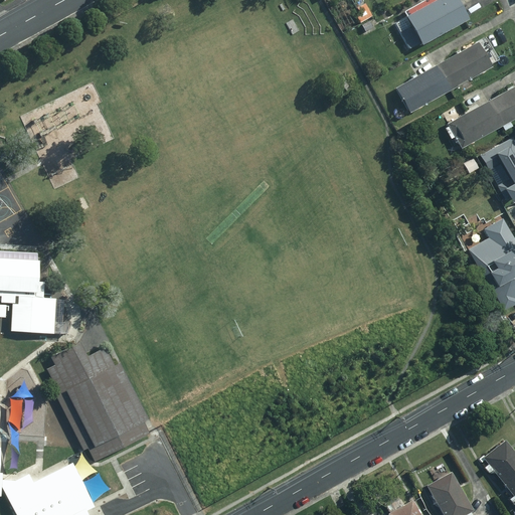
[(421,45),(469,19),(458,0),(422,0),(404,10),(407,16),(393,24),(408,50),(420,43),(421,45)]
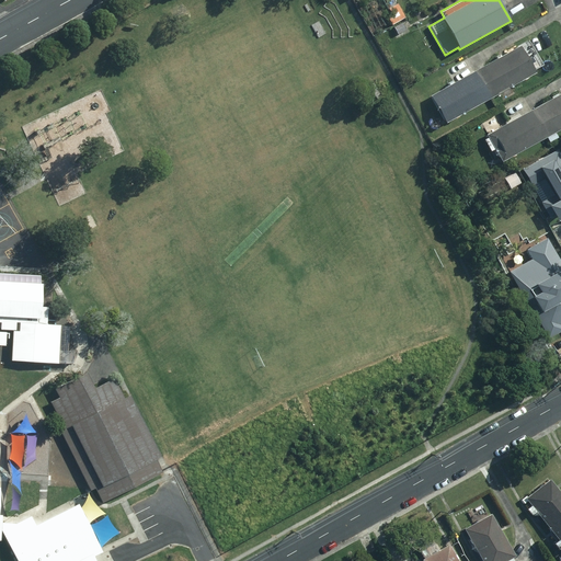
[(398,3),(385,10),(392,24),(413,12),(407,1),(400,6),(398,3)]
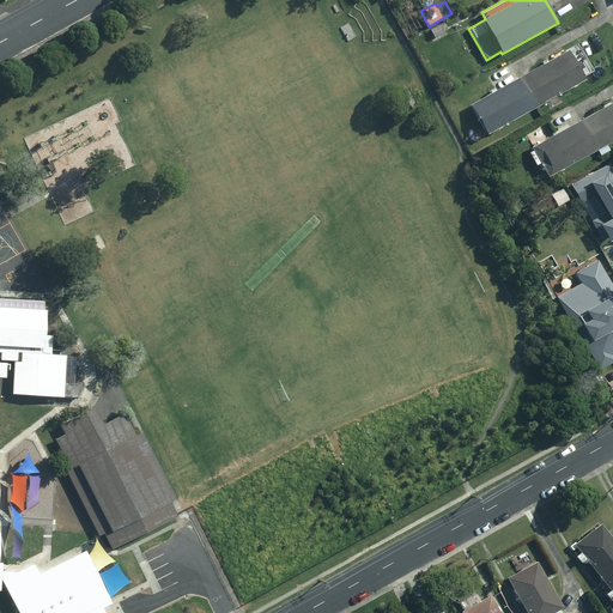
[(444,32),(441,24),(430,29),(435,37),(444,32)]
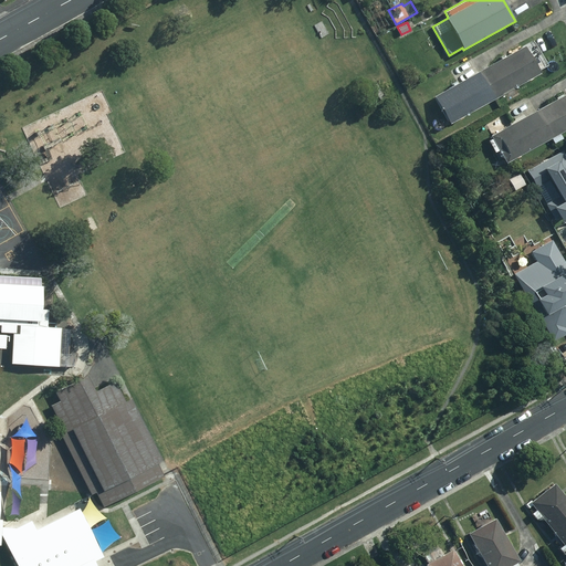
[(537,74),(521,46),(477,72),(492,100),(537,74)]
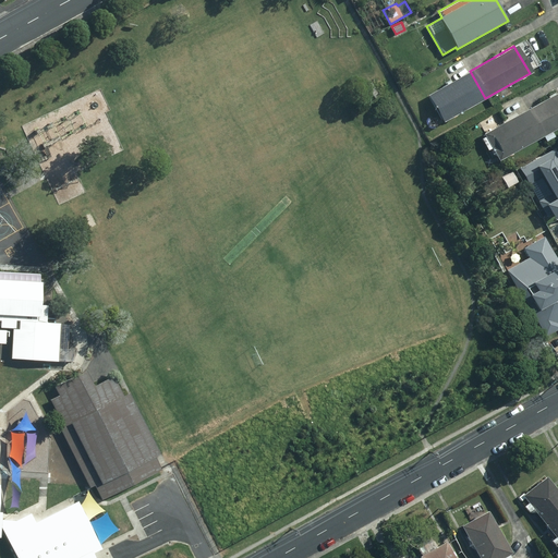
[(485,98),(470,71),(425,96),(440,123),(485,98)]
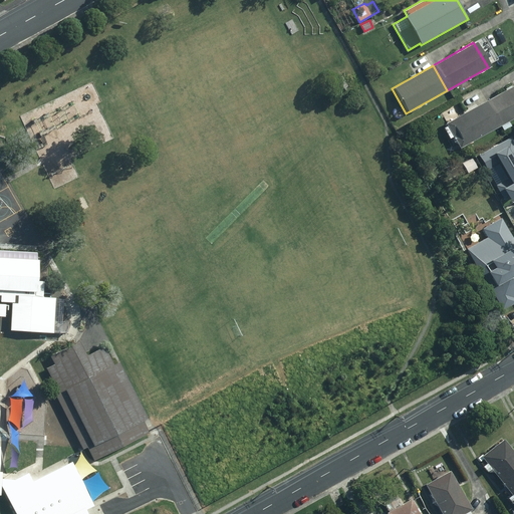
[(513,118),(513,85),(488,100),(502,125),(513,118)]
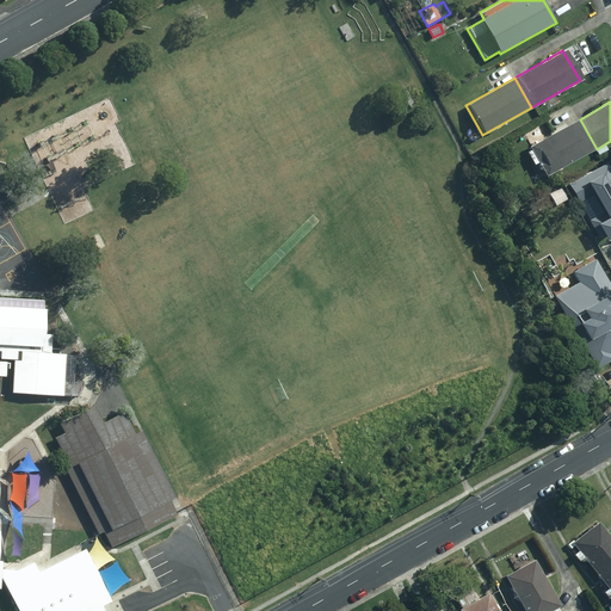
[(597,149),(580,119),(530,146),(547,177),(597,149)]
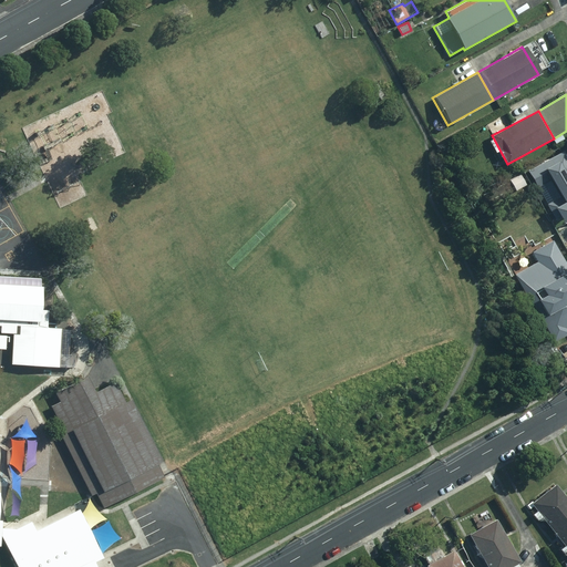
[(560,209),(566,219),(566,218),(566,152),(531,172),(553,214),(560,209)]
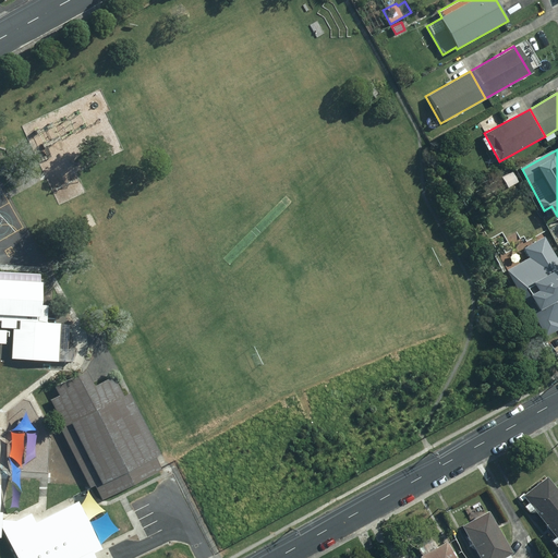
[(511,172),(498,178),(504,189),(517,183),(511,172)]
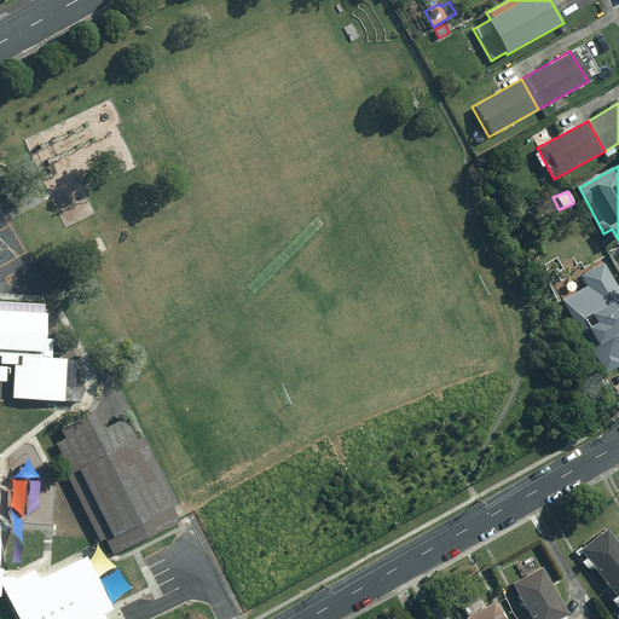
[(586,304),(570,313),(594,357),(612,346),(609,341),(617,337),(618,341),(618,287),(613,276),(588,290),(586,304)]
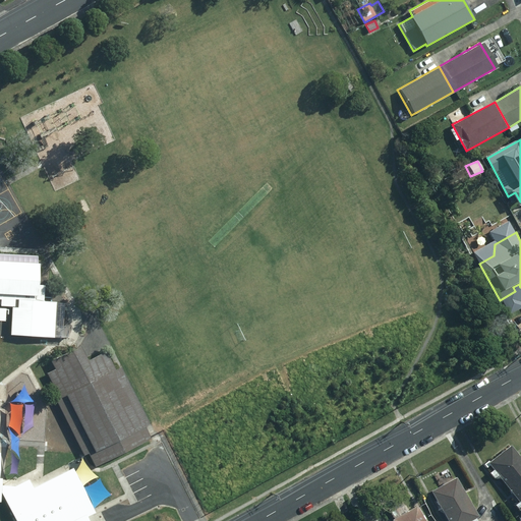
[(38,284),(38,264),(0,261),(0,321),(4,322),(5,308),(0,307),(0,304),(11,306),(9,335),(67,338),(68,326),(63,326),(64,303),(43,302),(44,285),(38,284)]
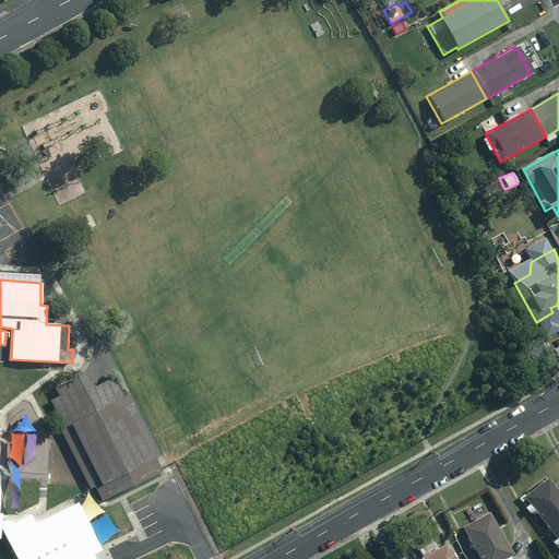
[(62,424),(58,427),(91,489),(94,487),(102,500),(161,470),(155,458),(159,455),(128,394),(125,396),(114,377),(94,387),(86,371),(54,389),(57,396),(49,400),(62,424)]
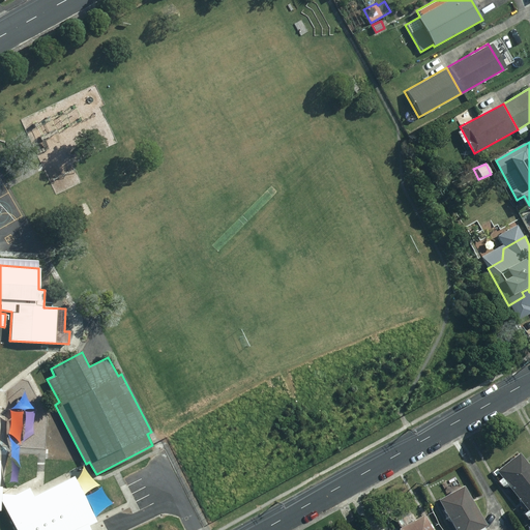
[(500,482),(509,494),(529,477),(529,472),(513,451),(491,470),(496,477),(492,481),(496,487),(500,482)]
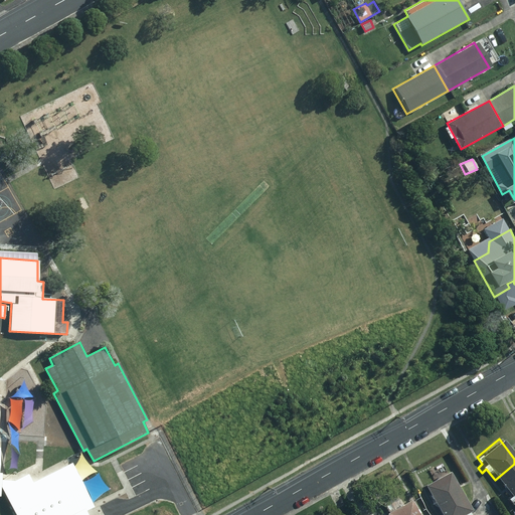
[(514,464),(495,480),(506,495),(503,498),(507,504),(512,501),(514,504),(514,464)]
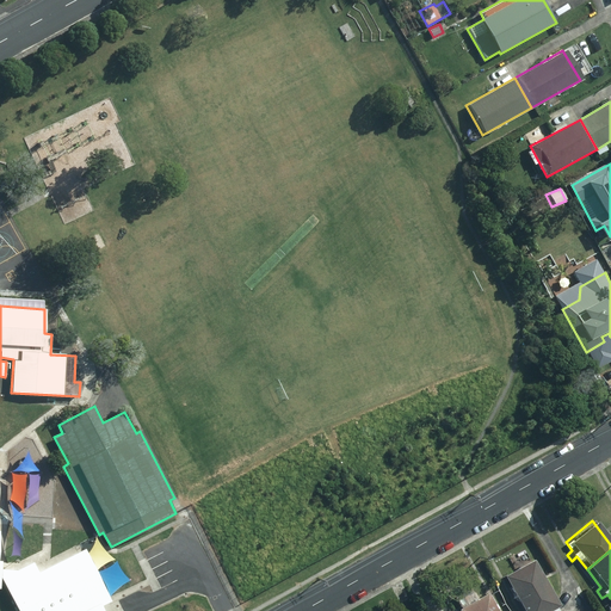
[(93,610),(105,605),(80,553),(38,573),(30,556),(0,571),(0,593),(8,610),(93,610)]
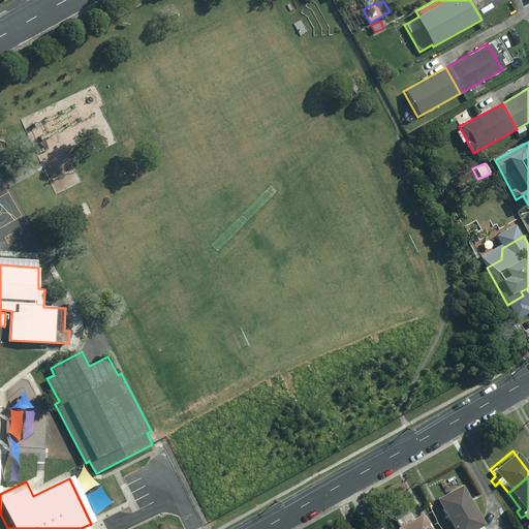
[(434,498),(452,528),(474,528),(479,527),(483,525),(460,485),(434,498)]
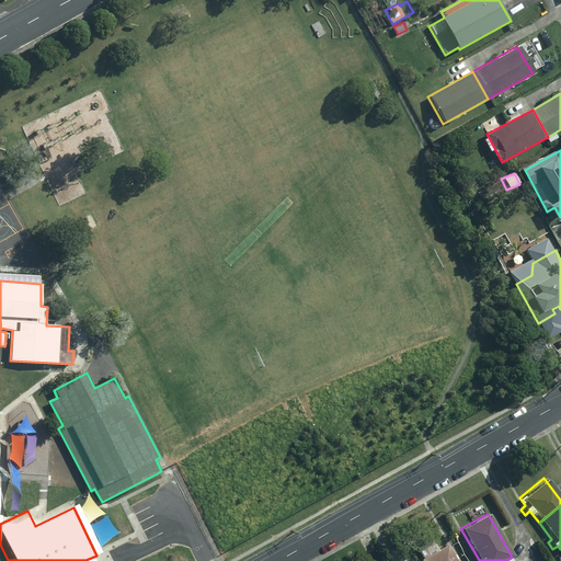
[(418,560),(453,560),(445,546),(418,560)]
